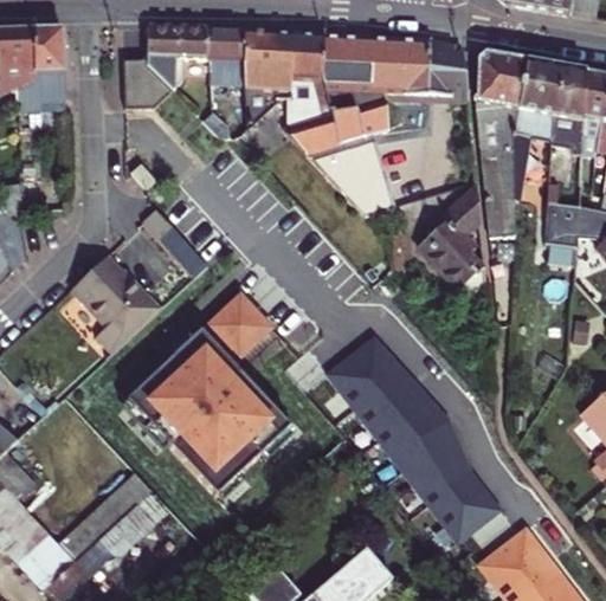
[(502,0),(504,2),(594,17),(597,0),(502,0)]
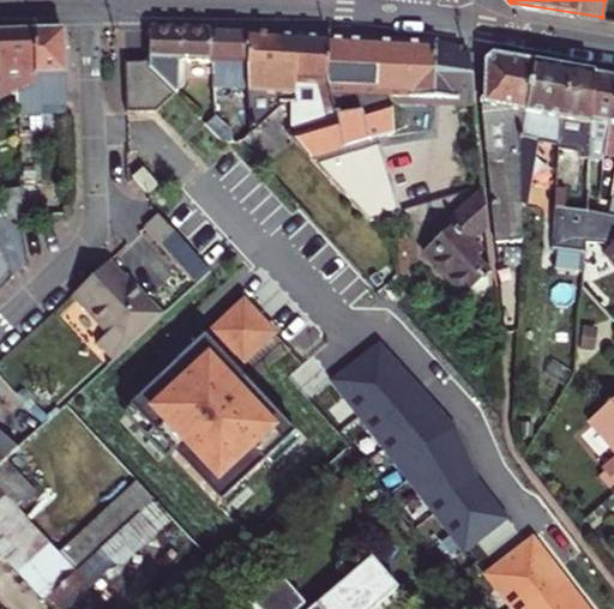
[(206,58),(206,28),(150,24),(149,59),(148,64),(175,91),(184,77),(184,56),(206,58)]
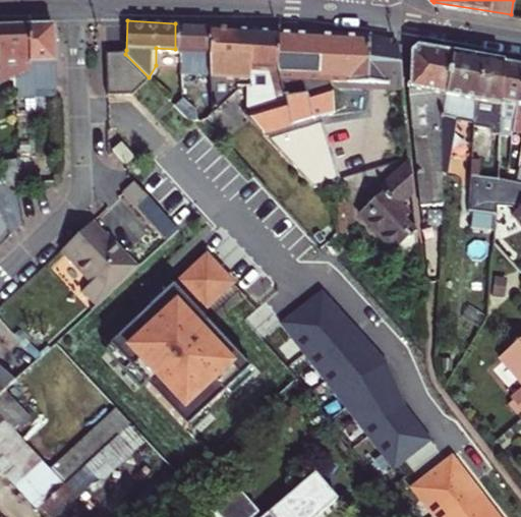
[(14,76),(27,70),(29,22),(0,23),(0,93),(14,88),(14,76)]
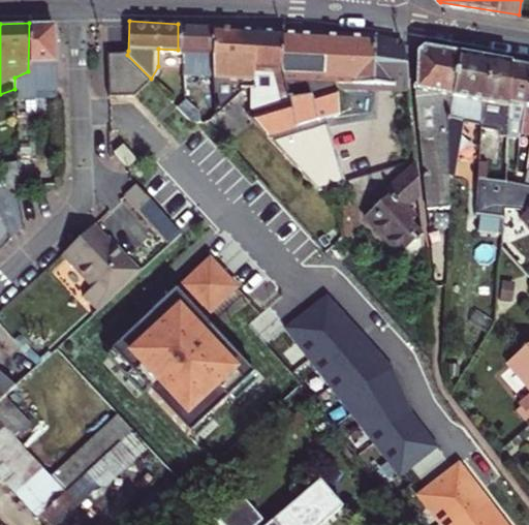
[(36,87),(56,85),(54,26),(54,24),(52,23),(29,23),(28,71),(14,78),(14,89),(14,97),(36,93),(36,87)]
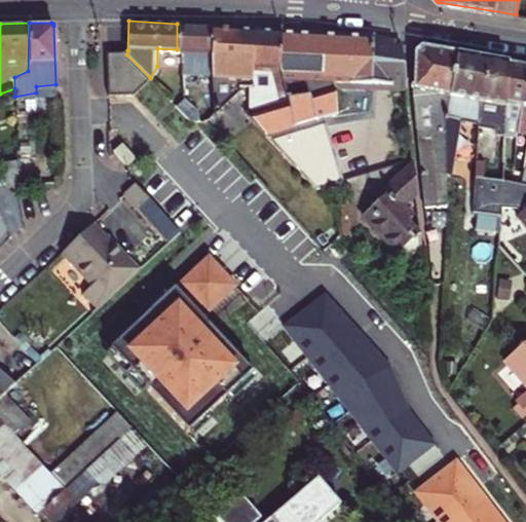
[(182,70),(212,71),(211,25),(177,24),(177,49),(180,49),(182,70)]
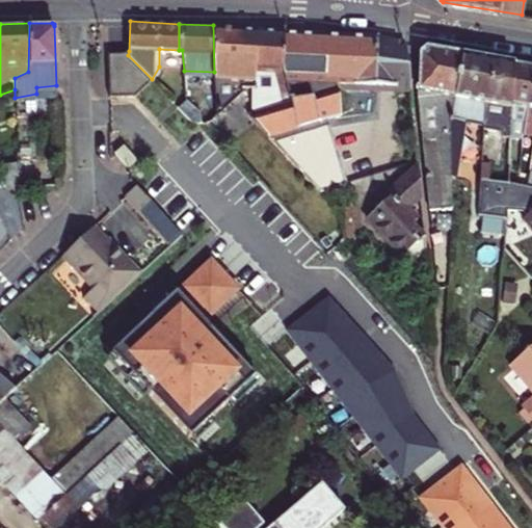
[(255,85),(255,68),(255,27),(213,25),(214,72),(214,82),(216,114),(231,101),(234,98),(242,90),(241,85),(255,85)]
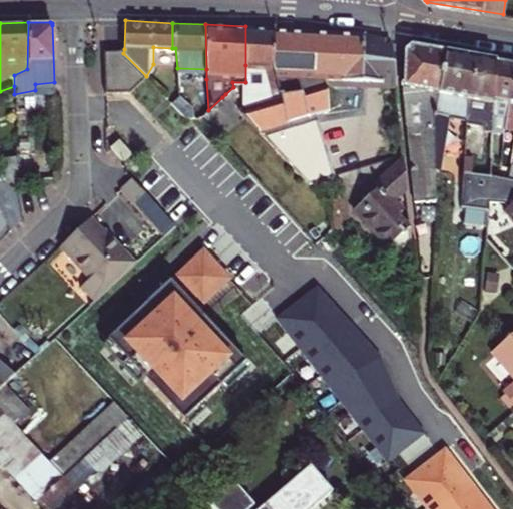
[(233,87),(236,98),(239,107),(280,95),(272,64),(274,27),(245,26),(245,65),(260,67),(266,87),(246,93),(245,82),(232,82),(233,87)]
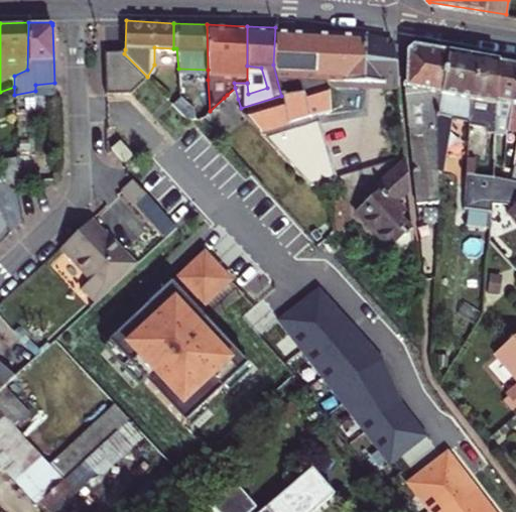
[(366,36),(366,31),(275,27),(273,65),(281,96),(241,108),(309,183),(335,176),(316,115),(331,110),(327,81),(364,81),(366,36)]
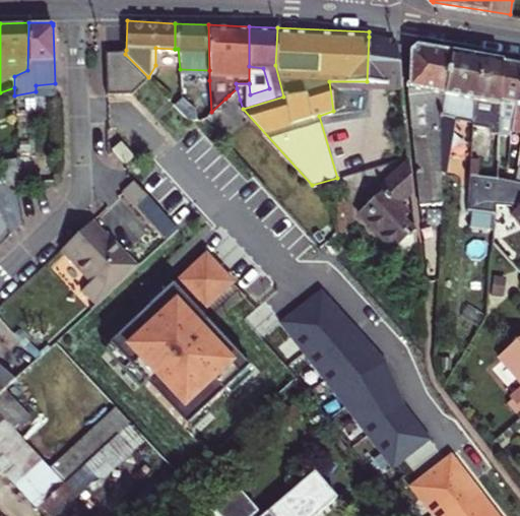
[(390,40),(369,37),(367,81),(388,81),(389,43),(390,40)]
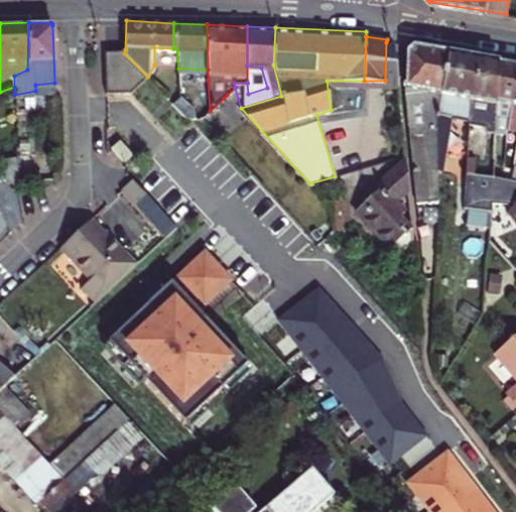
[(385,81),(398,81),(394,43),(386,42),(385,81)]
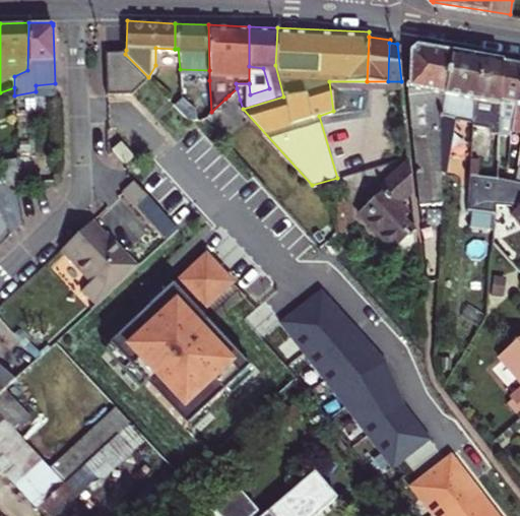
[(409,50),(408,87),(419,202),(442,201),(441,171),(439,121),(452,51),(416,45),(409,50)]
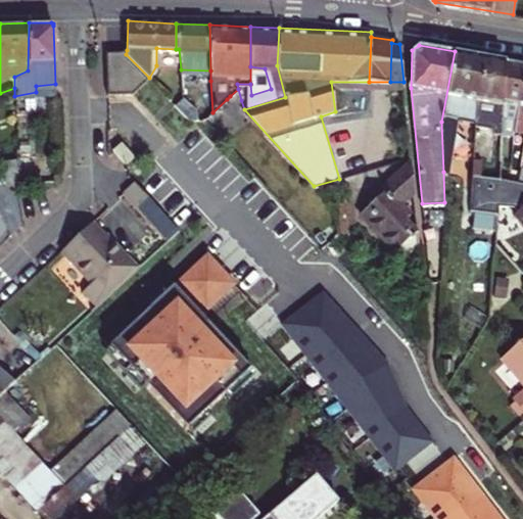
[(133,92),(149,78),(126,54),(127,50),(106,51),(108,93),(133,92)]
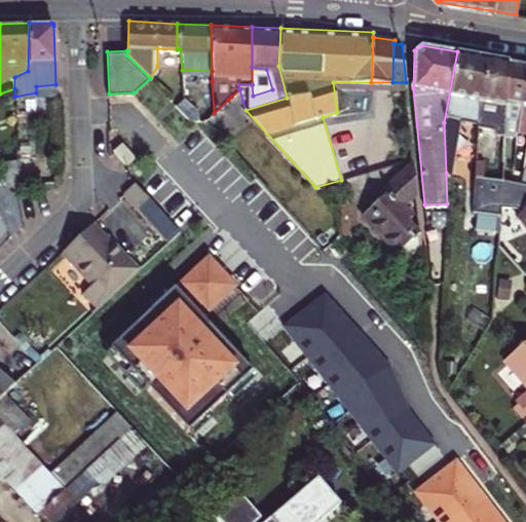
[(479,119),(480,100),(488,58),(457,51),(444,122),(446,173),(451,174),(460,117),(479,119)]
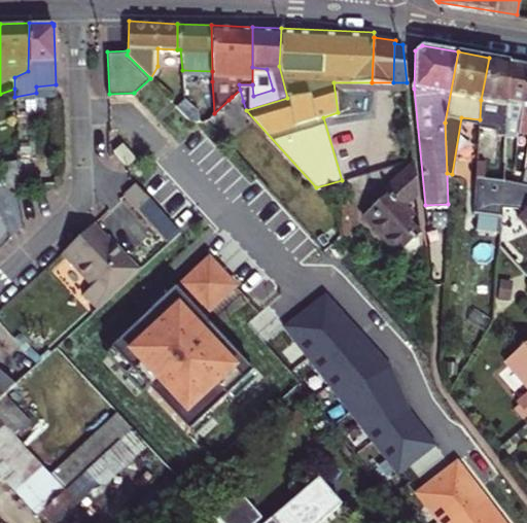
[(497,133),(505,134),(507,61),(489,58),(481,100),(480,119),(479,126),(495,128),(497,133)]
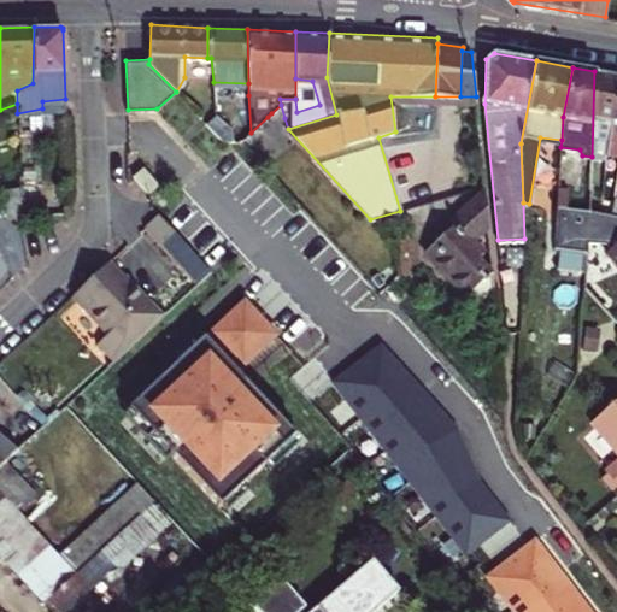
[(605,164),(607,147),(616,95),(616,75),(594,71),(592,157),(592,164),(605,164)]
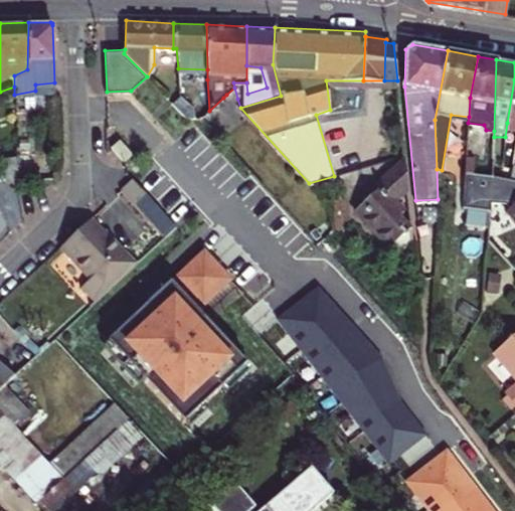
[(207,79),(207,69),(178,68),(179,78),(207,79)]
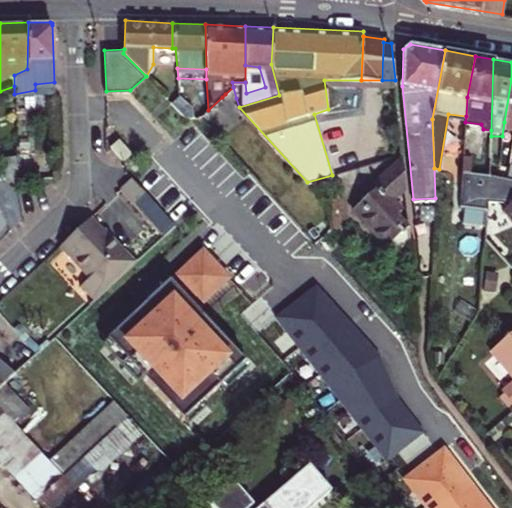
[(232,102),(236,98),(233,87),(225,94),(232,102)]
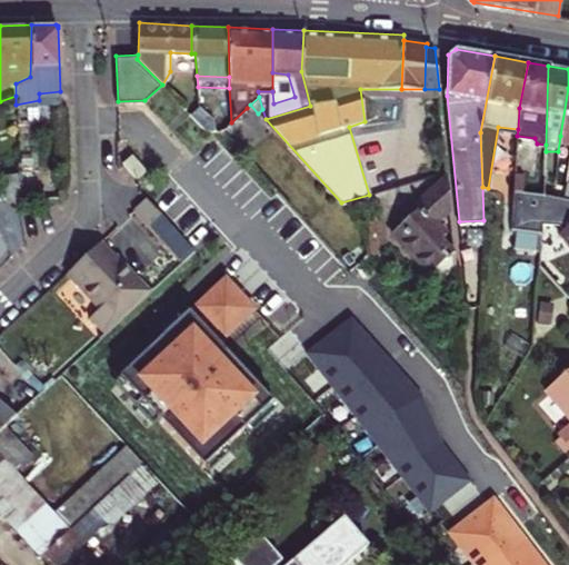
[(215,129),(212,117),(199,103),(190,112),(206,129),(215,129)]
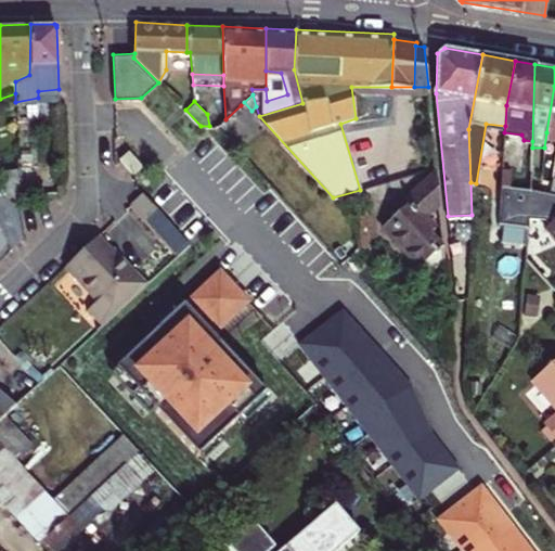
[(252,111),(244,102),(241,105),(248,114),(252,111)]
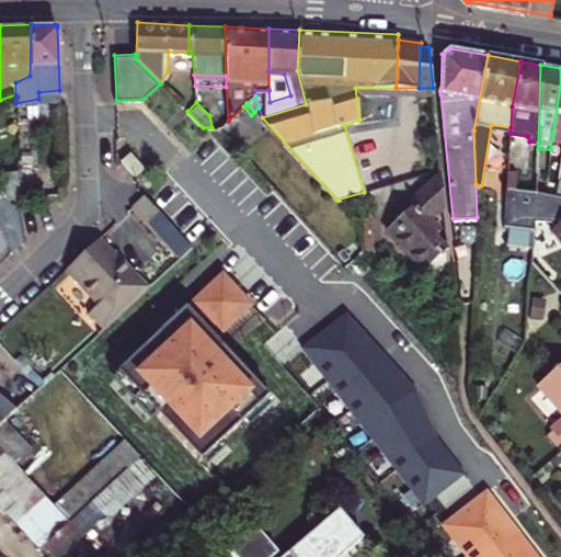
[(128,154),(119,161),(133,178),(141,170),(128,154)]
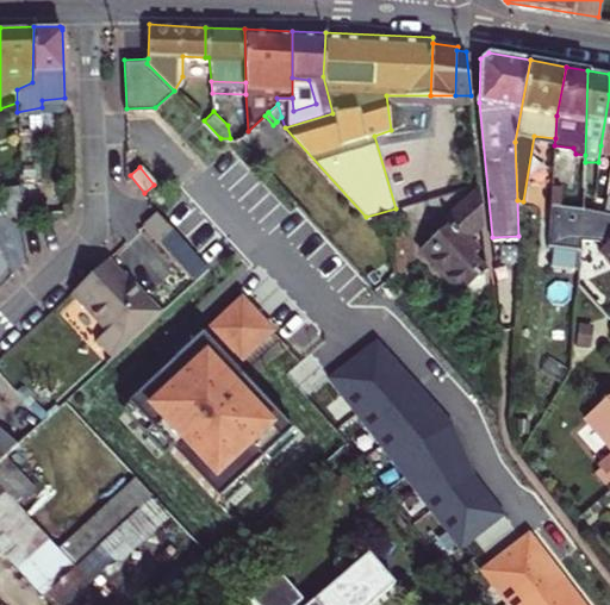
[(0,195),(5,209),(20,218),(19,184),(0,186),(0,195)]
